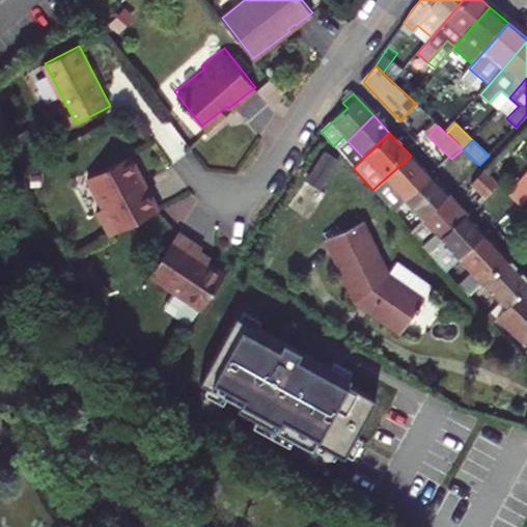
[(96,211),(110,236),(159,211),(146,186),(141,189),(135,176),(140,174),(130,156),(86,178),(102,209),(96,211)]
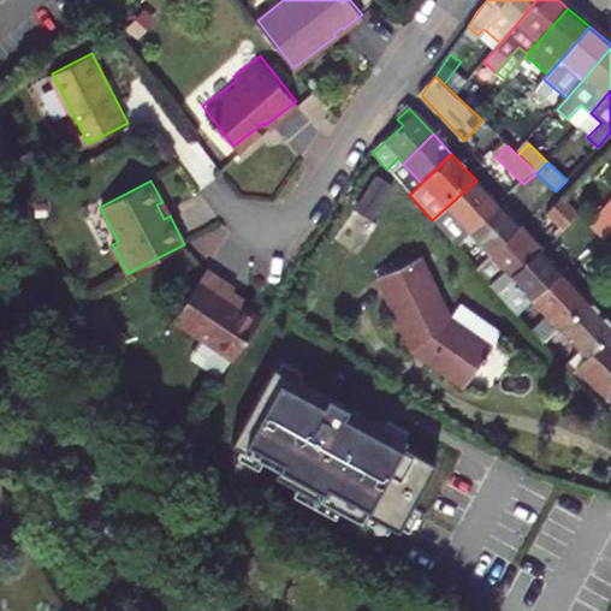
[(455,247),(468,233),(498,205),(476,181),(432,220),(455,247)]
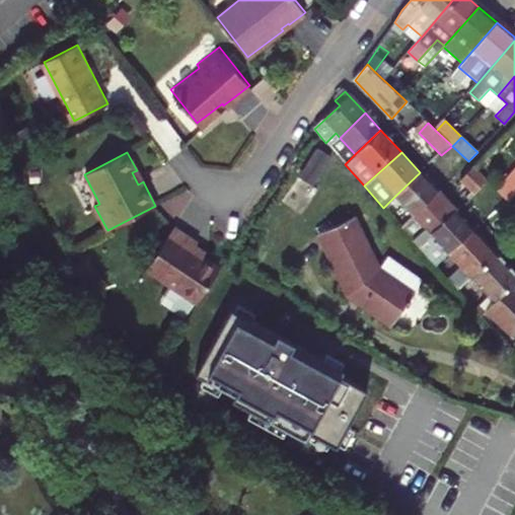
[(348,155),(342,160),(345,164),(351,158),(348,155)]
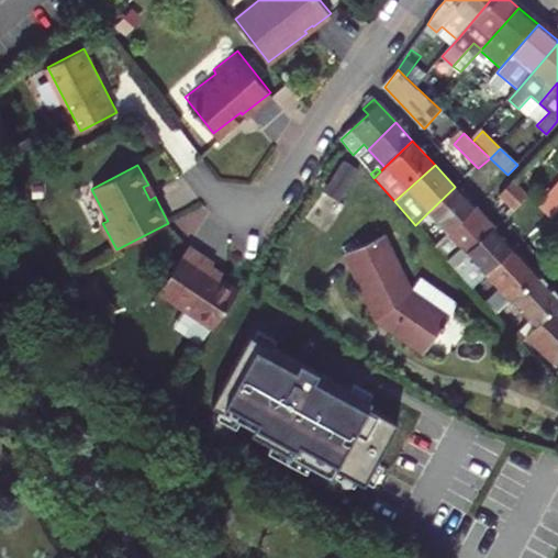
[(528,194),(511,179),(498,193),(511,203),(505,210),(510,212),(528,194)]
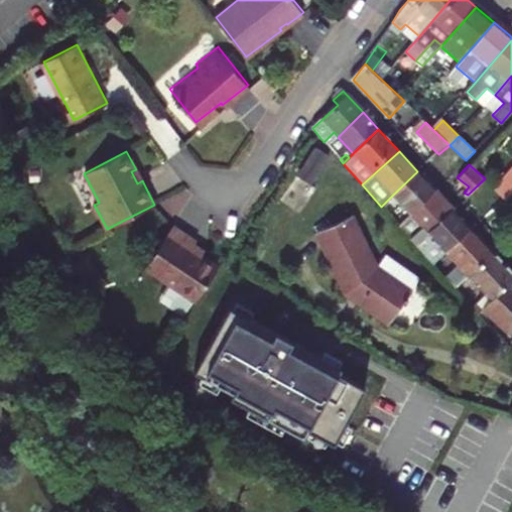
[(511,165),(493,186),(506,198),(511,190),(511,165)]
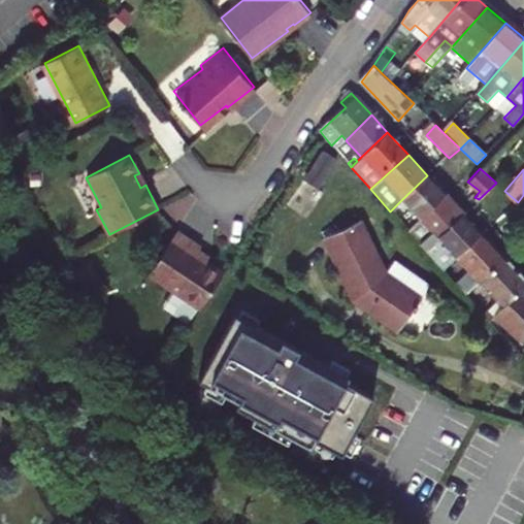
[(145,185),(139,173),(134,175),(140,188),(145,185)]
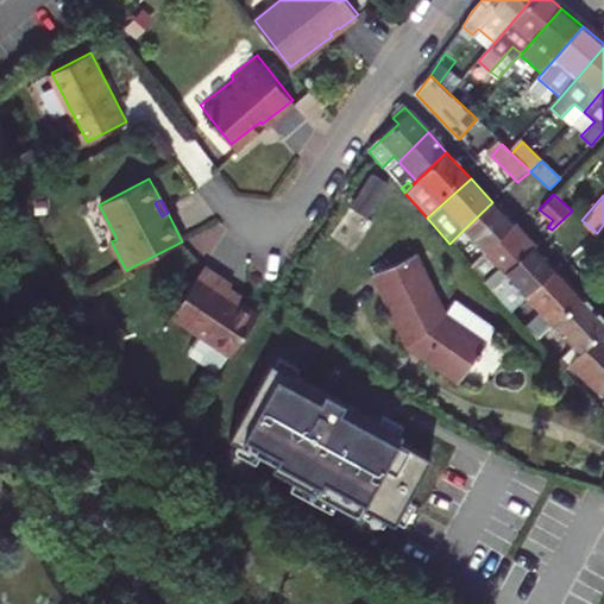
[(463,231),(482,251),(513,224),(492,202),(463,231)]
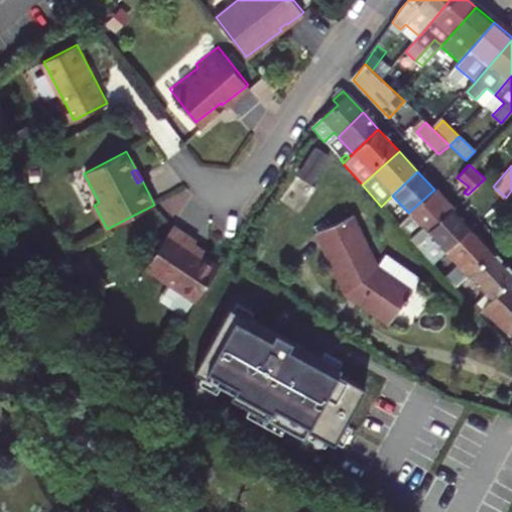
[(414,244),(453,209),(434,189),(408,213),(410,216),(404,220),(398,226),(414,244)]
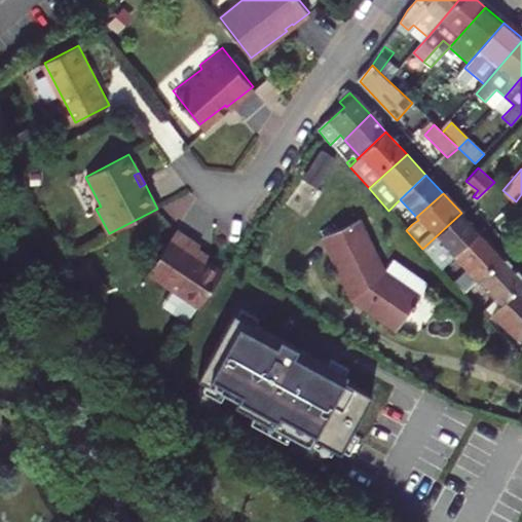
[(461,213),(422,249),(441,270),(454,257),(480,232),(461,213)]
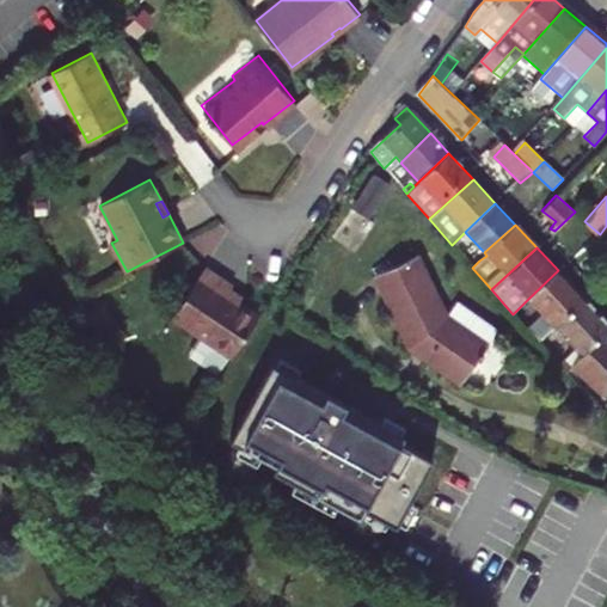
[(465,259),(472,268),(479,261),(472,252),(465,259)]
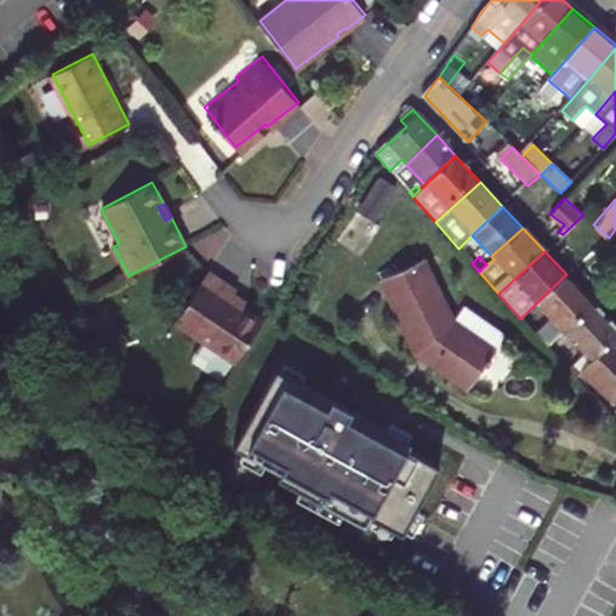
[(416,352),(472,388),(498,351),(455,320),(426,260),(383,280),(416,352)]
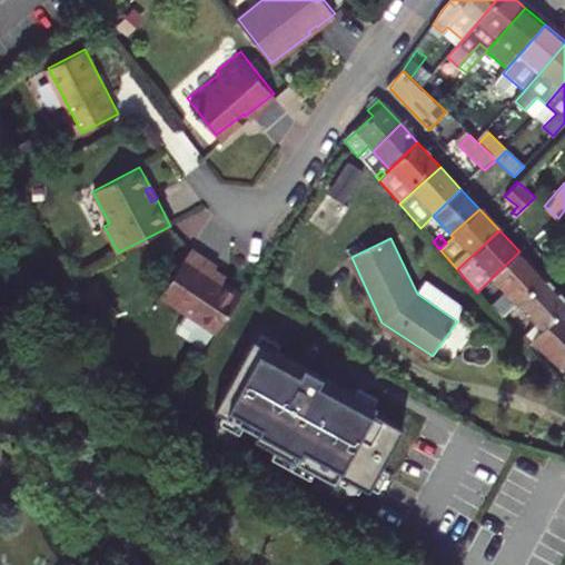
[(519,251),(492,278),(504,291),(488,305),(498,316),(525,290),(527,291),(544,277),(519,251)]
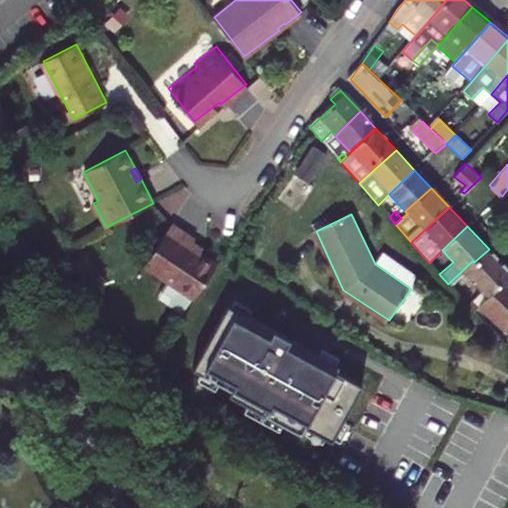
[(143,269),(195,302),(217,267),(199,256),(188,249),(192,244),(193,241),(170,227),(143,269)]
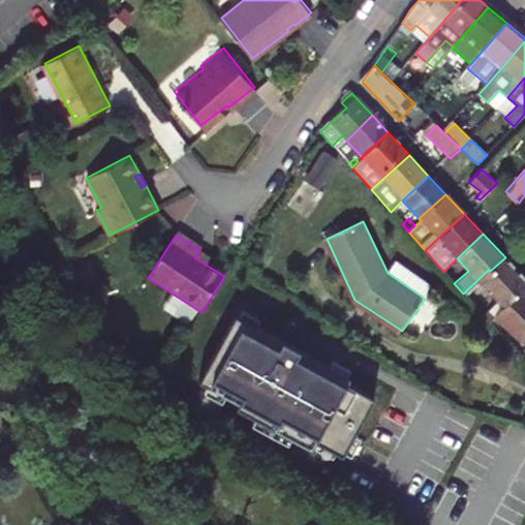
[(210,259),(198,252),(194,257),(206,265),(210,259)]
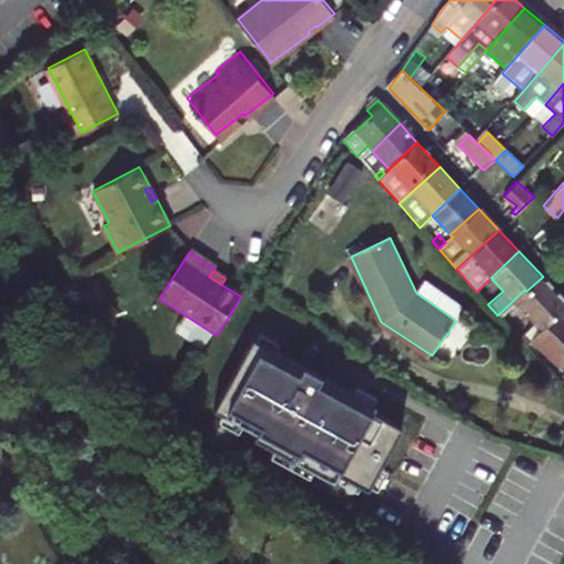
[(497,315),(501,320),(515,305),(534,326),(526,334),(532,340),(560,311),(563,305),(563,299),(543,277),(526,291),(524,290),(497,315)]
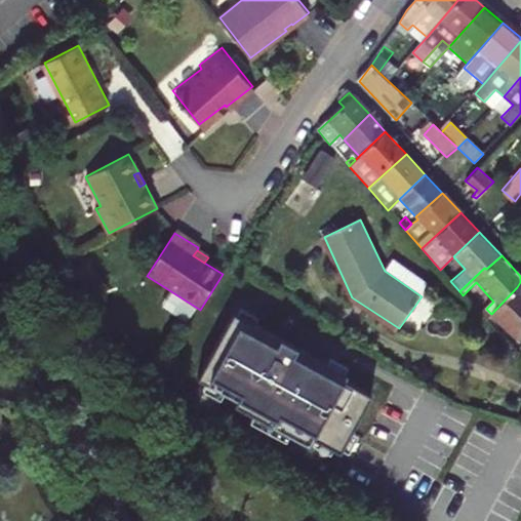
[(520,290),(517,287),(491,314),(520,339),(520,290)]
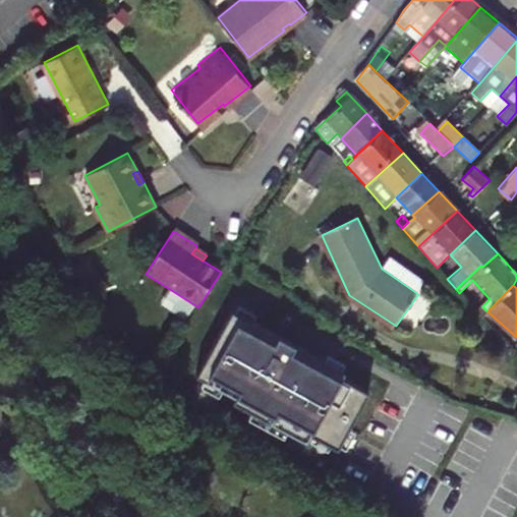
[(340,376),(227,314),(191,380),(231,401),(228,406),(301,446),(306,438),(333,453),(364,396),(337,381),(340,376)]
